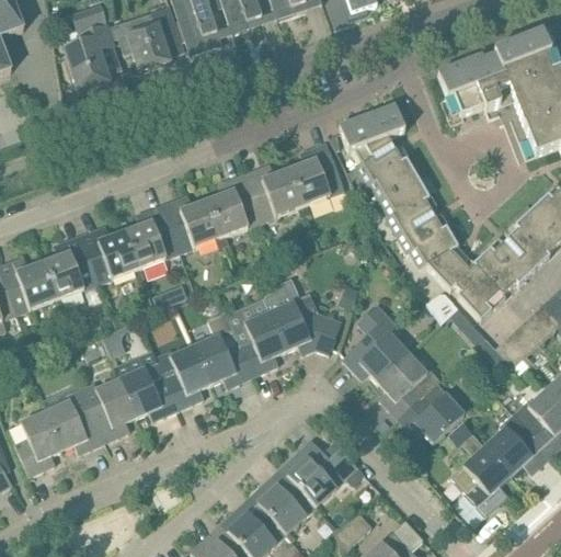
[(0,0),(0,76),(11,72),(0,44),(0,38),(23,31),(11,0),(0,0)]
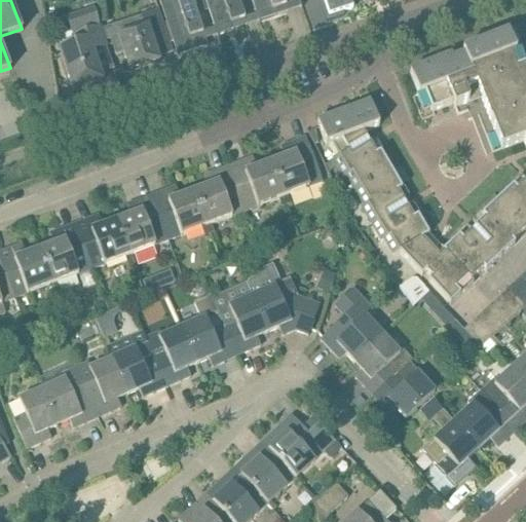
[(208,43),(194,1),(197,0),(159,0),(166,21),(173,40),(178,53),(208,43)]
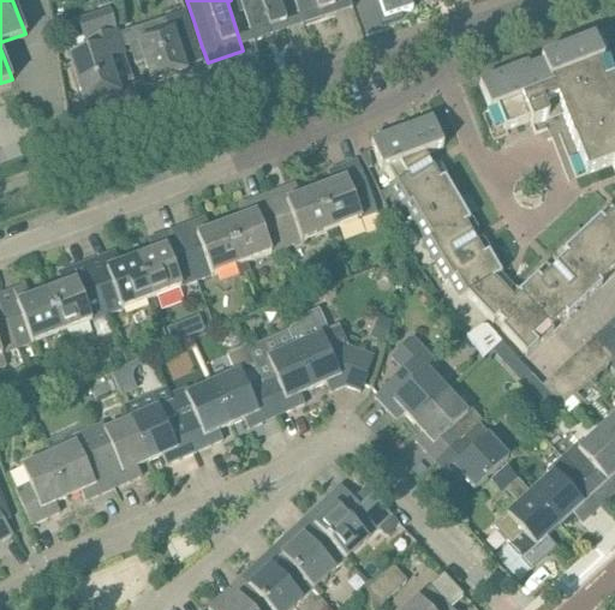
[(286,19),(279,0),(242,0),(254,40),(255,39),(255,37),(273,31),(270,24),(286,19)]
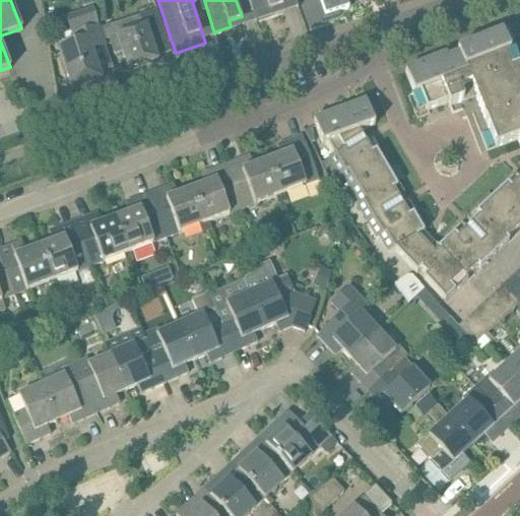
[(249,0),(256,19),(257,19),(256,18),(272,12),(270,7),(283,2),(282,0),(249,0)]
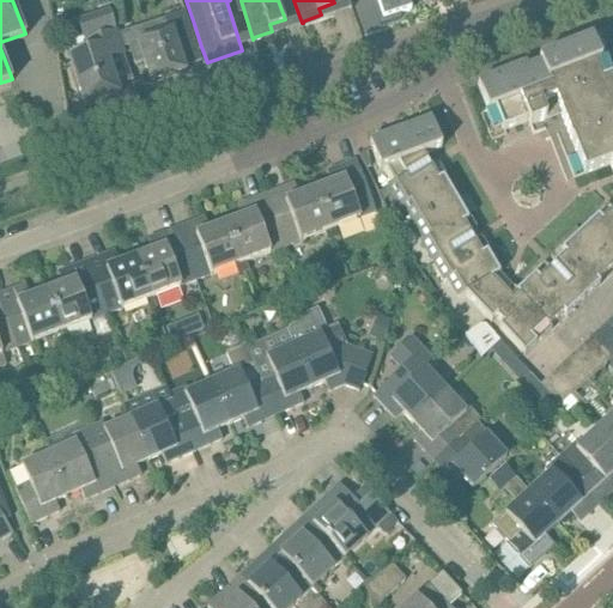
[(374,0),(381,20),(396,14),(395,11),(408,7),(406,0),(374,0)]
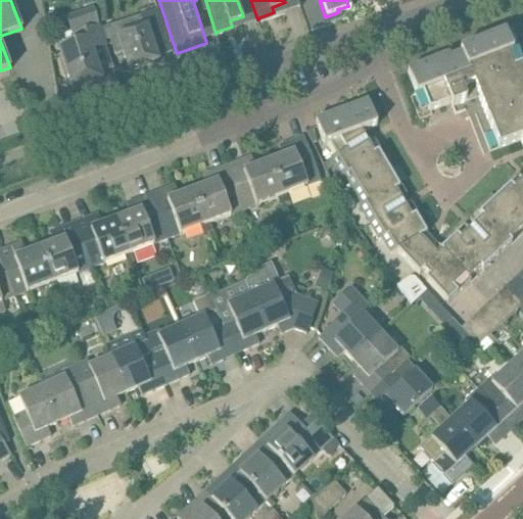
[(58,47),(65,68),(73,88),(101,78),(92,48),(105,43),(93,6),(65,15),(75,42),(58,47)]
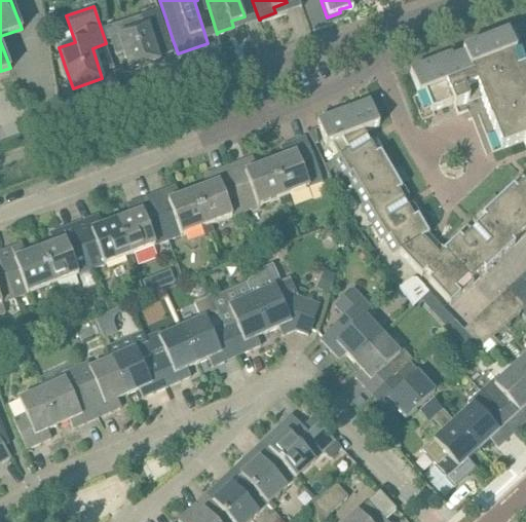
[(173,40),(166,21),(163,22),(158,7),(141,12),(141,13),(103,27),(107,39),(110,38),(115,52),(123,50),(129,69),(159,59),(155,46),(170,41),(173,40)]
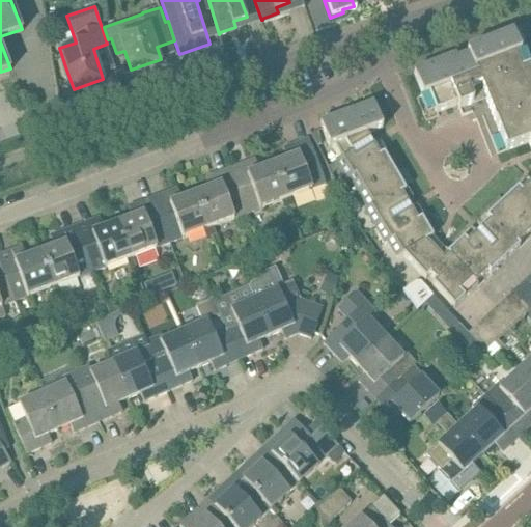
[(530,145),(530,64),(523,67),(516,53),(529,48),(519,29),(467,50),(468,53),(457,57),(455,54),(414,70),(423,93),(428,91),(437,110),(457,102),(459,106),(486,95),(506,148),(529,139),(530,145)]
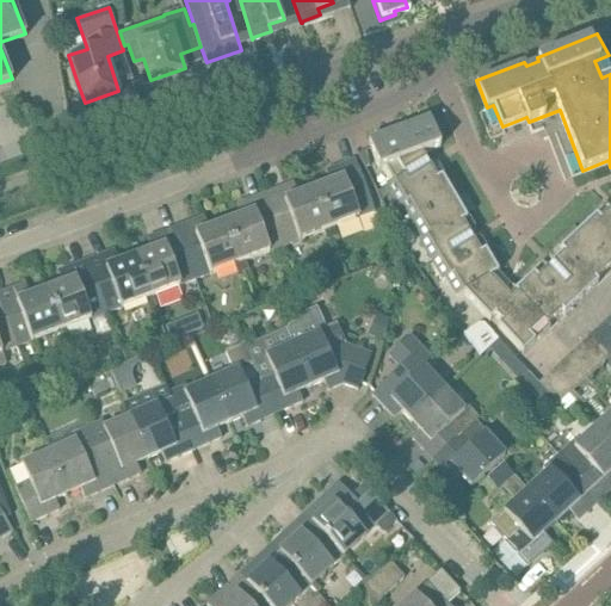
[(388,181),(389,184),(427,161),(421,150),(440,144),(430,116),(369,138),(378,166),(386,164),(394,178),(388,181)]
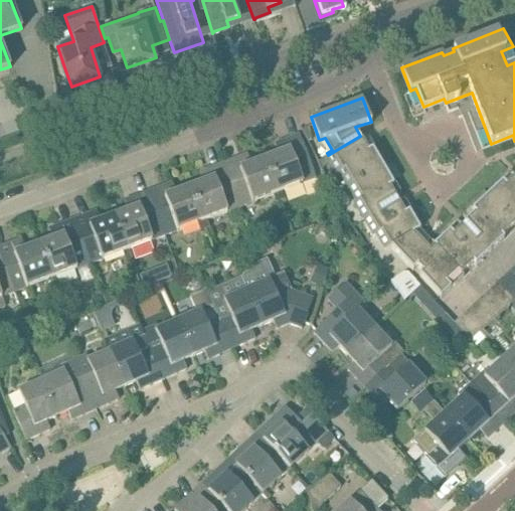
[(265,157),(281,198),(286,196),(283,189),(316,177),(299,132),(275,141),(279,152),(265,157)]
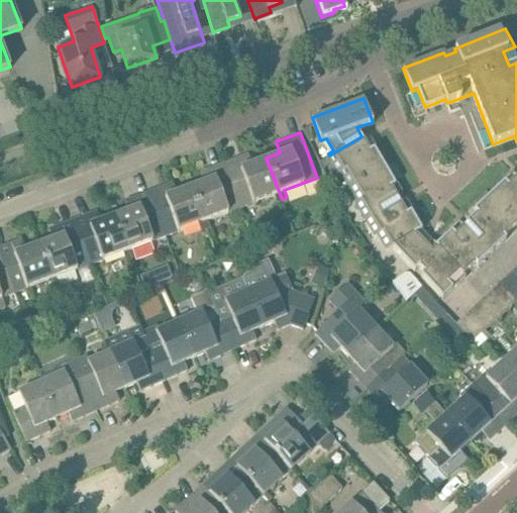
[(415,269),(419,265),(426,244),(415,232),(421,229),(408,205),(404,208),(394,191),(398,188),(371,142),(367,144),(362,136),(329,156),(338,173),(341,171),(358,199),(355,201),(376,234),(378,233),(387,248),(393,245),(415,269)]
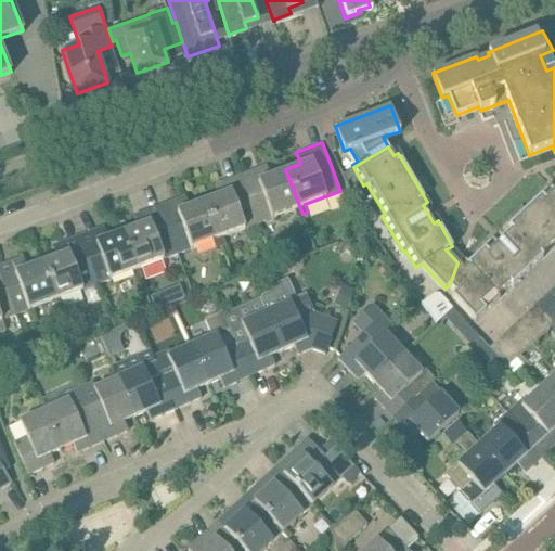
[(241,174),(259,221),(295,207),(297,215),(302,214),(285,169),(271,175),(267,164),(241,174)]
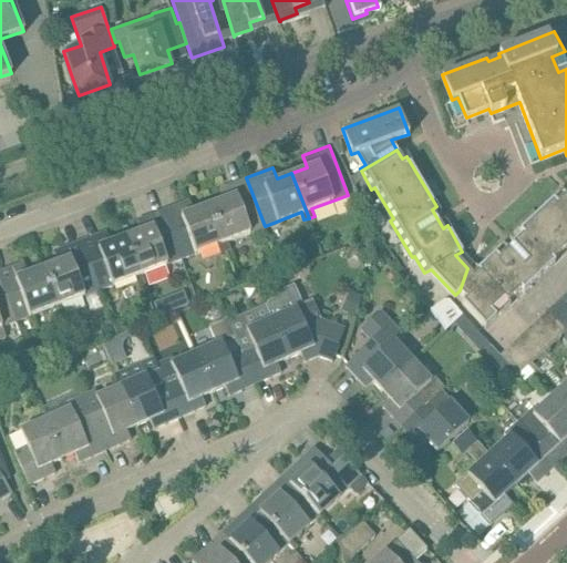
[(209,204),(226,249),(232,247),(228,239),(265,226),(246,177),(219,187),(224,198),(209,204)]
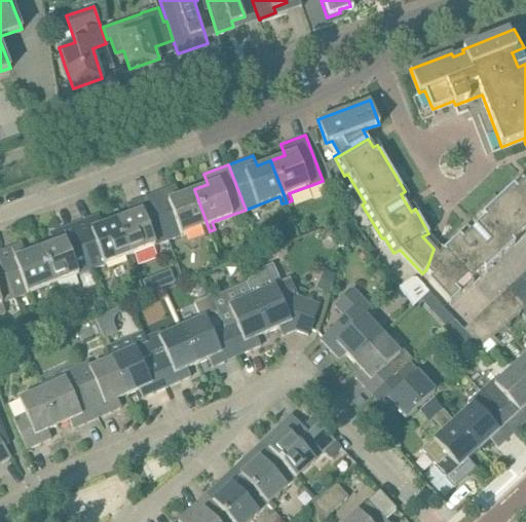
[(434,249),(426,269),(431,274),(428,277),(451,302),(474,281),(471,277),(484,265),(486,268),(515,241),(513,238),(525,225),(525,177),(521,183),(518,180),(478,216),(481,220),(466,233),(463,230),(444,248),(441,245),(441,246),(434,249)]
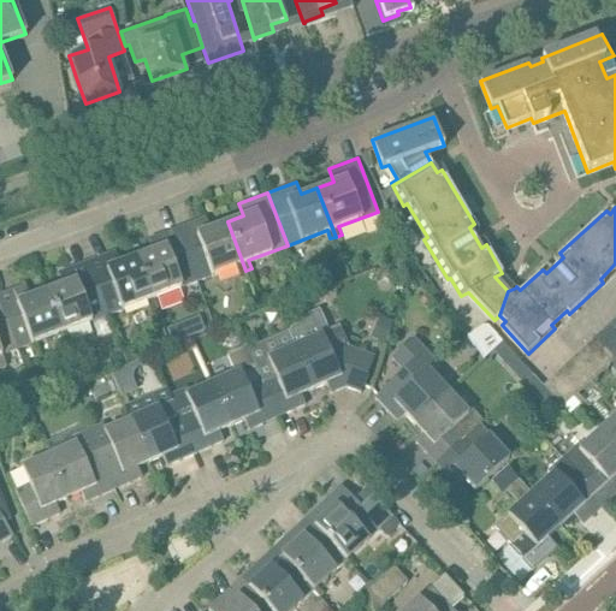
[(177,226),(197,279),(237,265),(240,273),(246,271),(227,221),(211,229),(206,215),(177,226)]
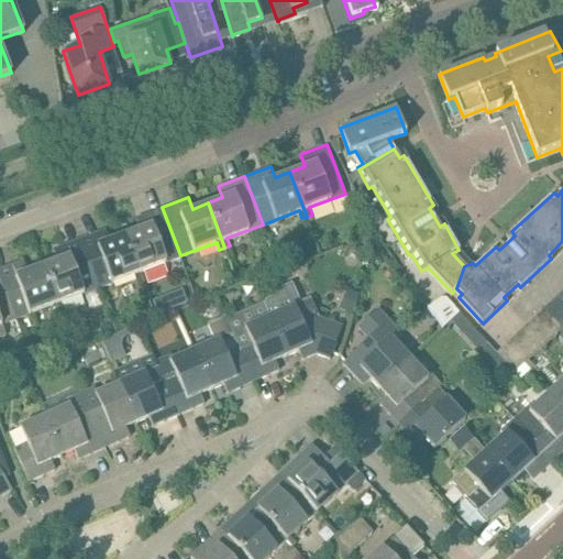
[(125,233),(140,271),(180,255),(162,207),(135,217),(140,229),(125,233)]
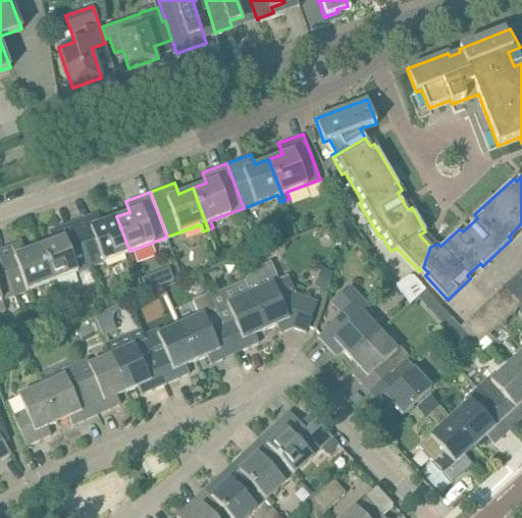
[(73,220),(92,265),(129,251),(116,216),(102,222),(98,211),(73,220)]
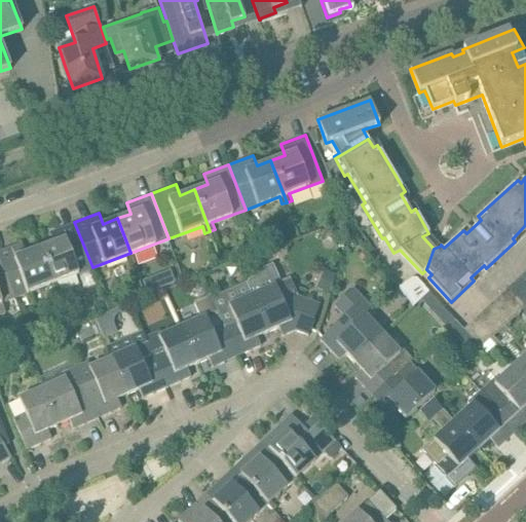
[(40,248),(53,282),(92,267),(74,222),(49,231),(53,243),(40,248)]
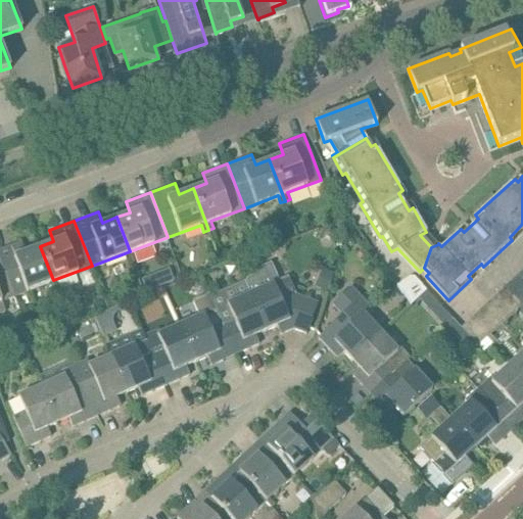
[(0,248),(0,255),(15,294),(53,280),(40,246),(26,251),(21,240),(0,248)]
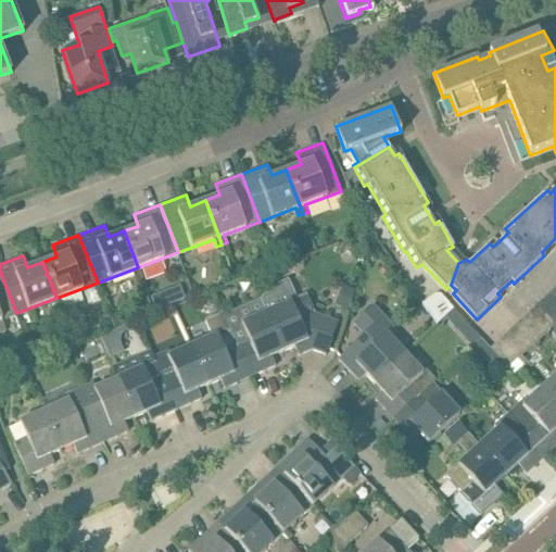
[(16,313),(0,272),(0,333),(5,331),(1,318),(16,313)]
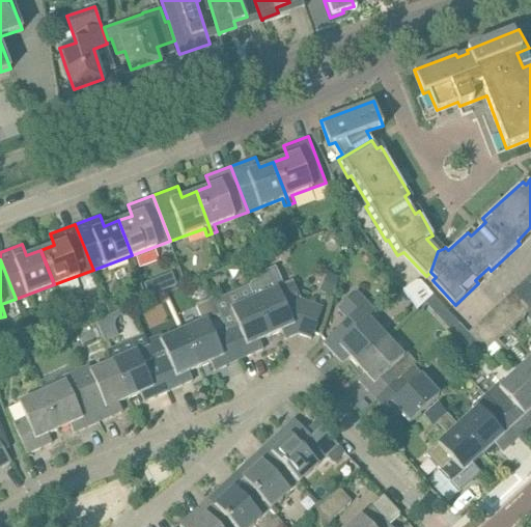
[(251,282),(249,283),(271,334),(281,330),(284,337),(298,331),(311,336),(318,317),(323,305),(301,297),(292,278),(283,282),(275,265),(257,272),(259,277),(250,280),(251,282)]
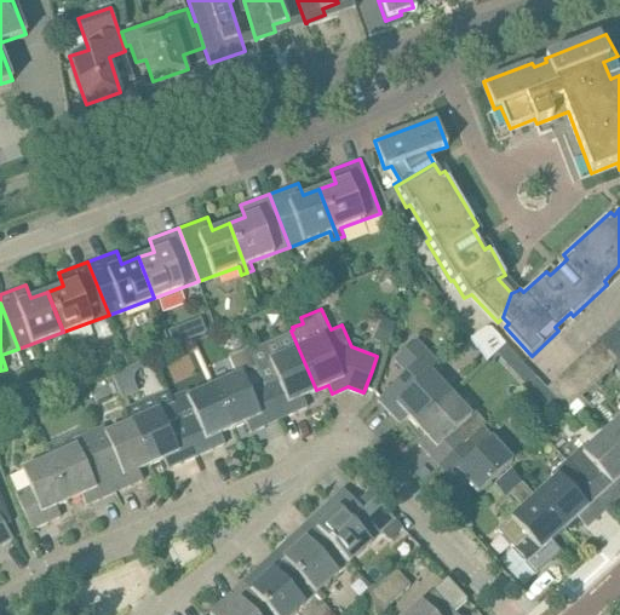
[(619,317),(547,386),(547,388),(549,390),(564,407),(567,408),(612,366),(613,366),(618,360),(619,358),(619,317)]
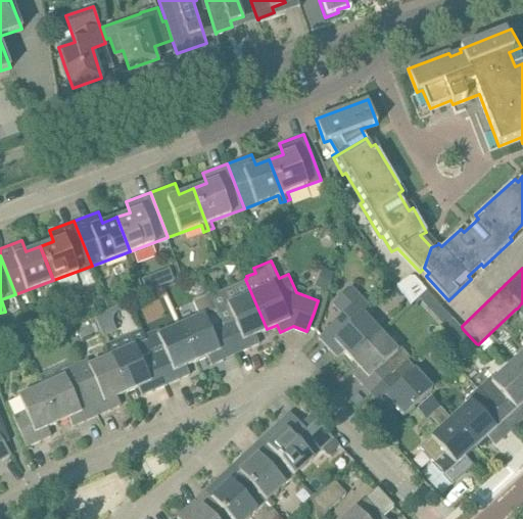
[(408,275),(393,284),(400,293),(417,280),(413,275),(408,275)]
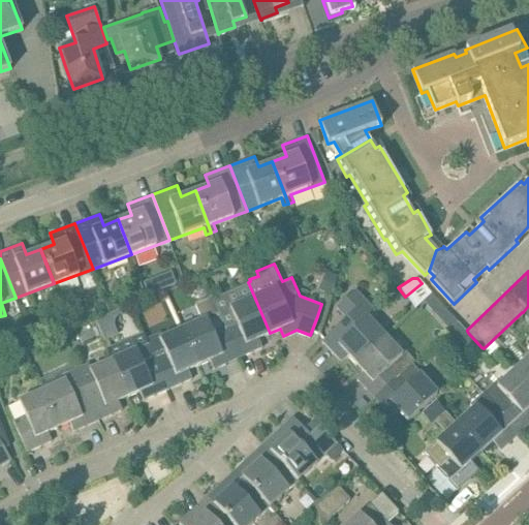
[(212,295),(211,296),(238,356),(261,345),(258,338),(270,333),(248,282),(213,298),(212,295)]
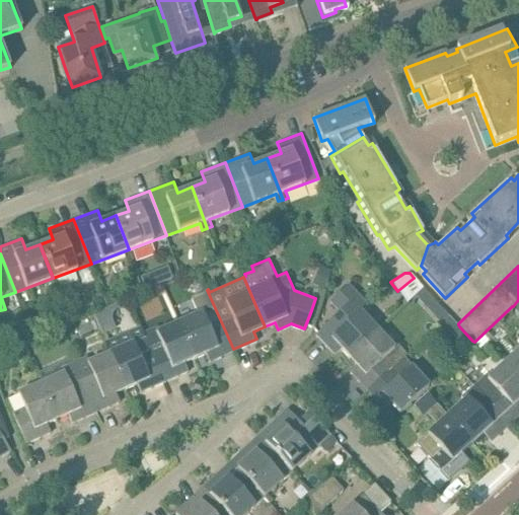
[(163,284),(167,292),(177,287),(174,279),(163,284)]
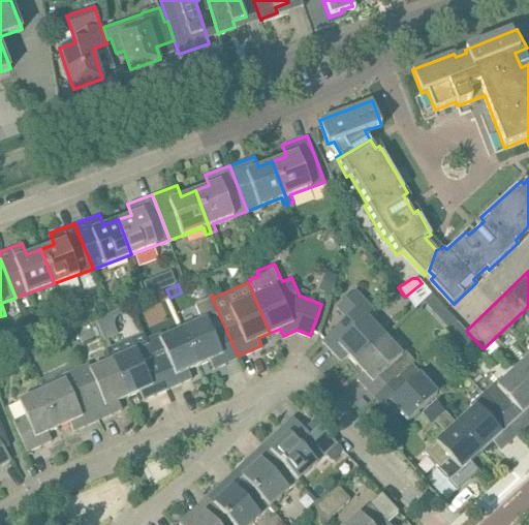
[(347,353),(355,362),(384,335),(367,317),(370,314),(350,291),(336,305),(347,316),(322,339),(341,360),(347,353)]
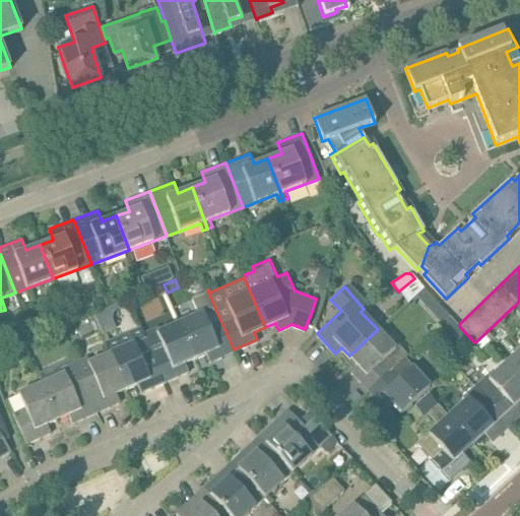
[(424,287),(415,296),(441,322),(450,314),(424,287)]
